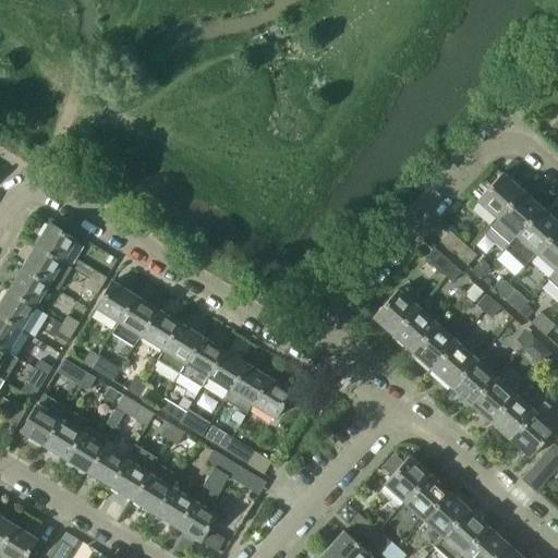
[(495,220),(521,192),(501,174),(475,203),(495,220)]
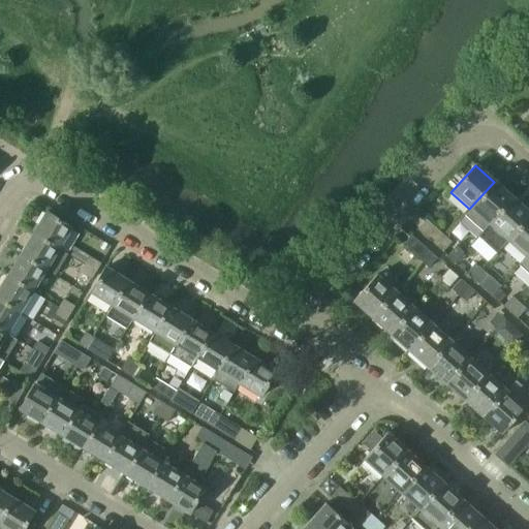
[(489,225),(512,198),(494,182),(469,209),(489,225)]
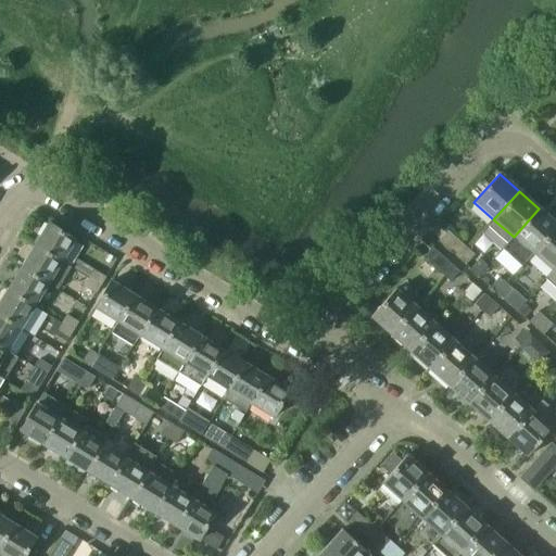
[(533,254),(555,228),(555,224),(539,209),(514,237),(502,250),(521,267),(533,254)]
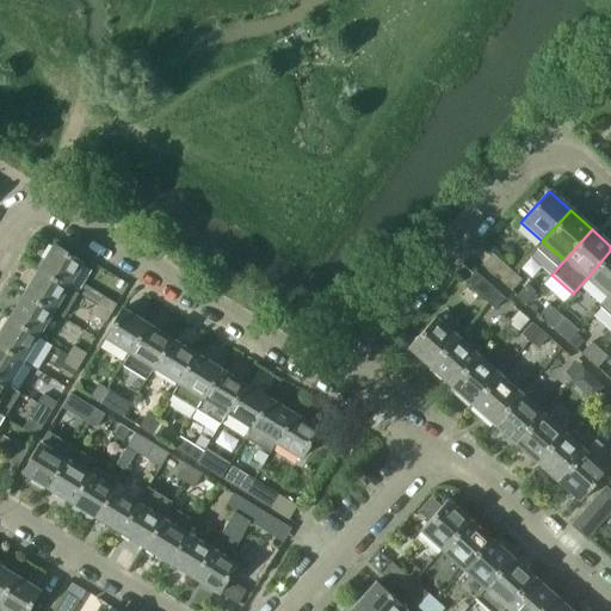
[(67,288),(82,264),(54,246),(38,270),(67,288)]
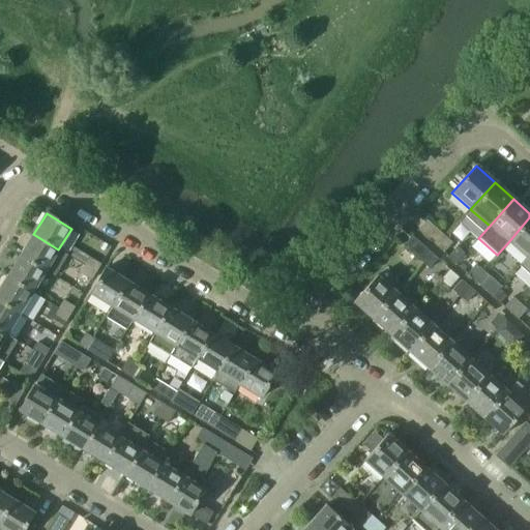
[(527,259),(529,255),(529,217),(508,242),(527,259)]
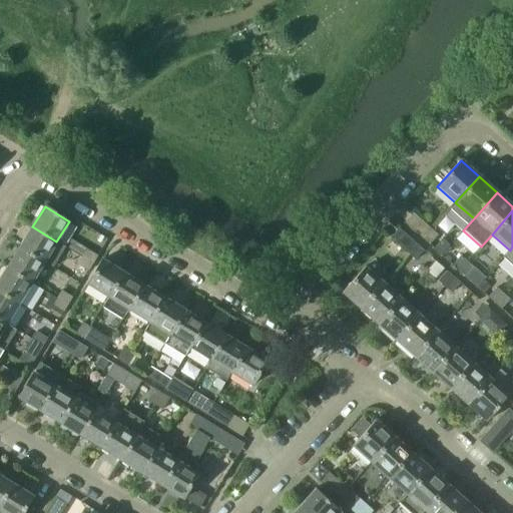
[(430,230),(412,214),(404,223),(422,239),(430,230)]
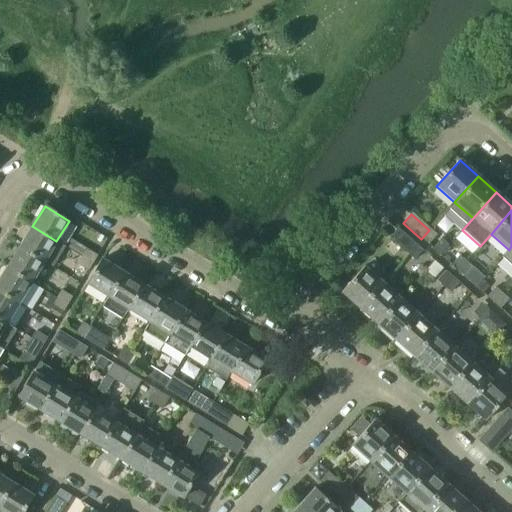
[(32,226),(19,247),(43,262),(44,262),(53,267),(65,247),(56,242),(56,241),(32,226)]
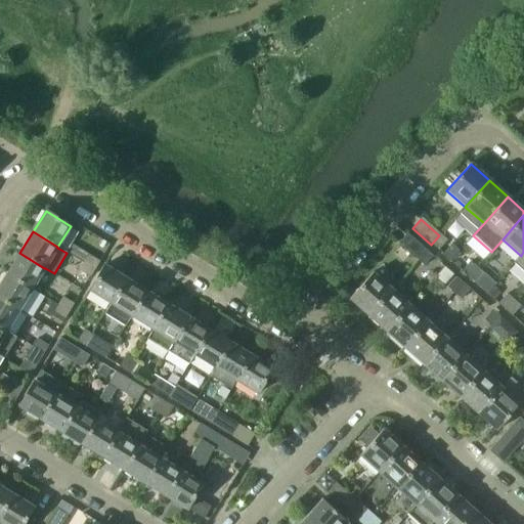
[(425,251),(407,234),(398,245),(417,261),(425,251)]
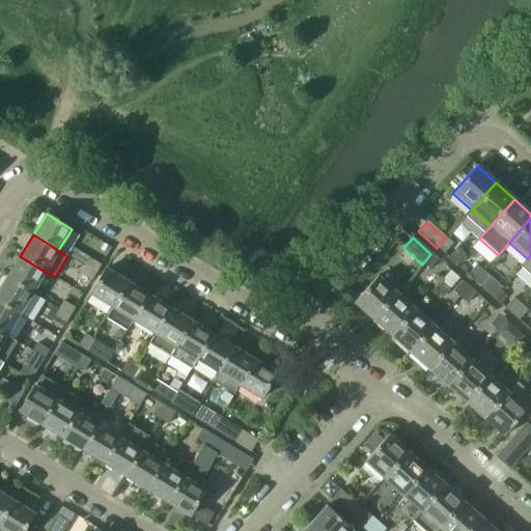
[(444,254),(452,245),(445,239),(437,248),(444,254)]
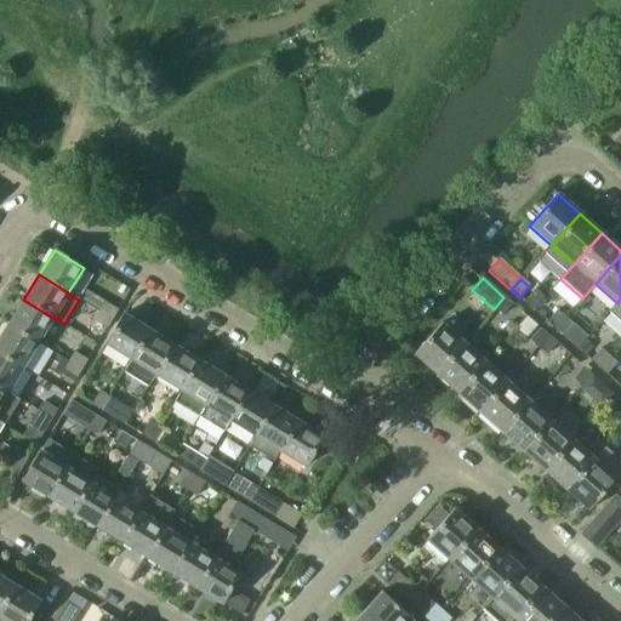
[(501,317),(512,305),(503,297),(494,309),(501,317)]
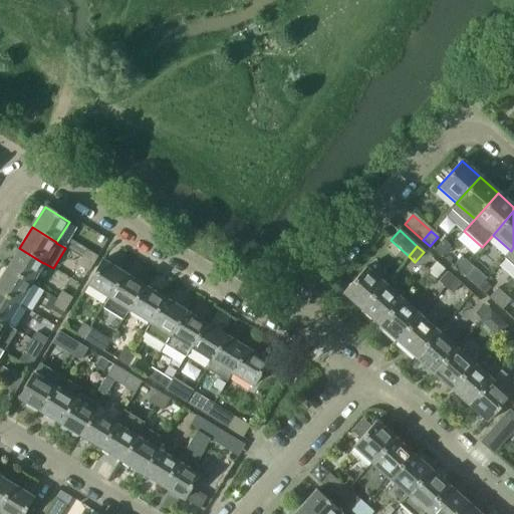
[(513,267),(513,247),(511,251),(504,259),(513,267)]
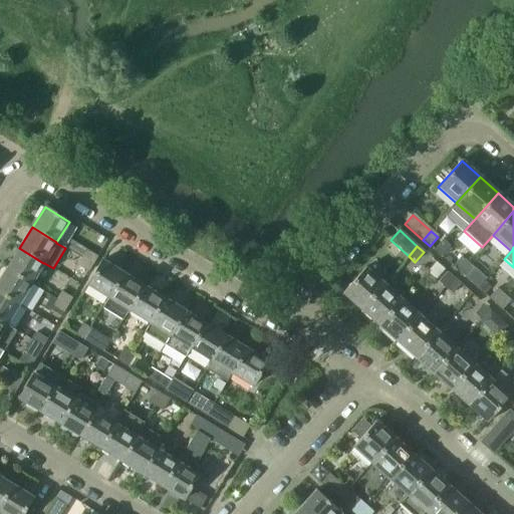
[(31,283),(43,263),(19,248),(7,269),(31,283)]
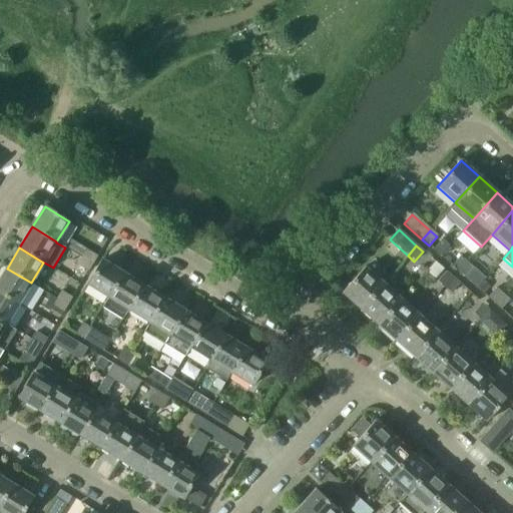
[(92,264),(97,255),(86,249),(81,257),(92,264)]
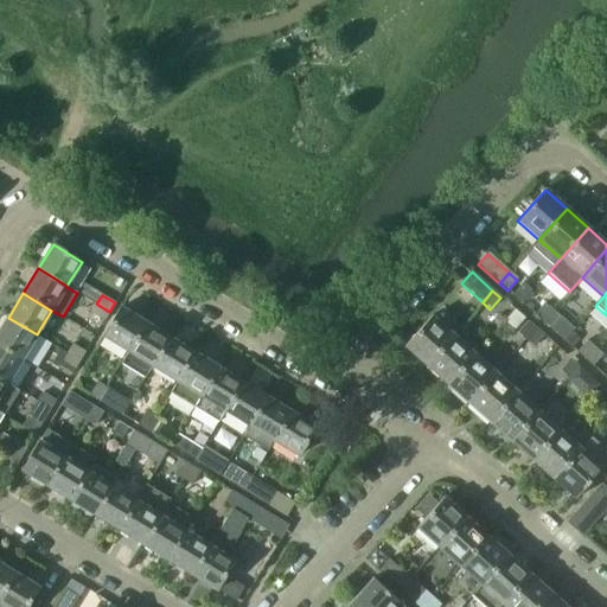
[(104,320),(109,312),(96,304),(91,312),(104,320)]
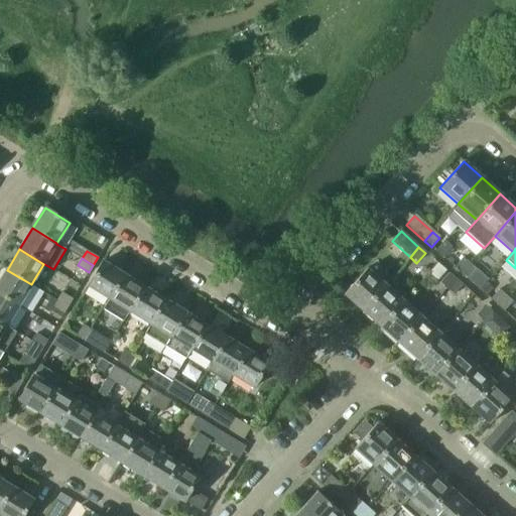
[(461,273),(470,264),(463,258),(454,267),(461,273)]
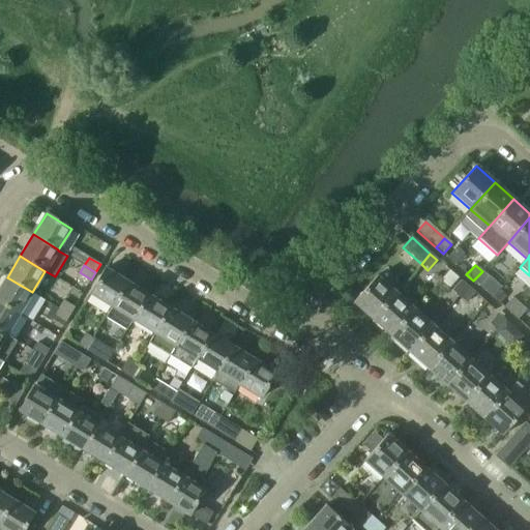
[(111,307),(126,282),(106,269),(90,294),(111,307)]
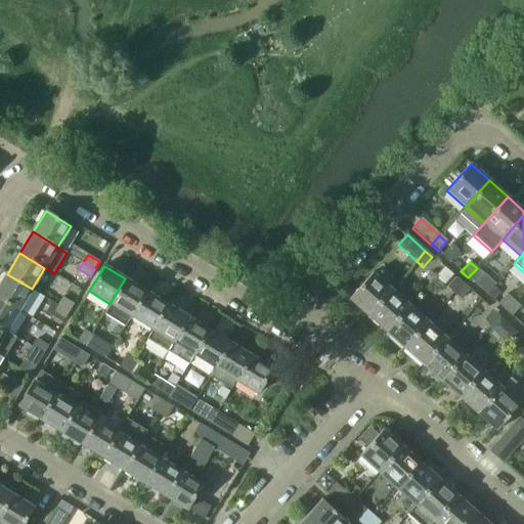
[(475,284),(483,274),(477,268),(468,277),(475,284)]
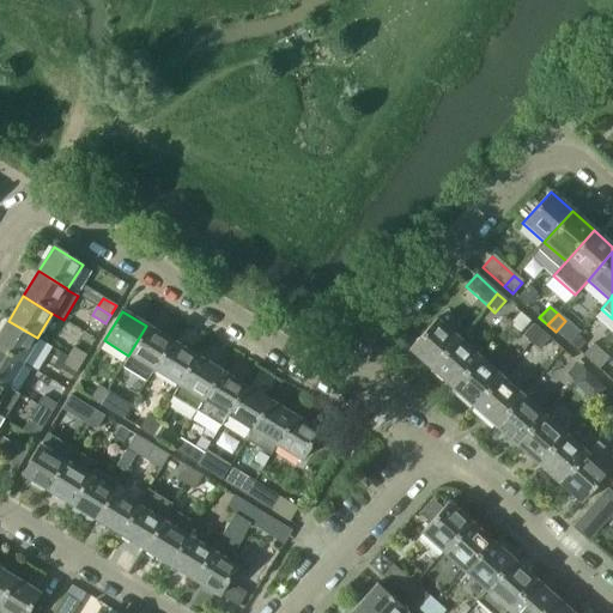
[(430,369),(457,339),(436,319),(408,350),(430,369)]
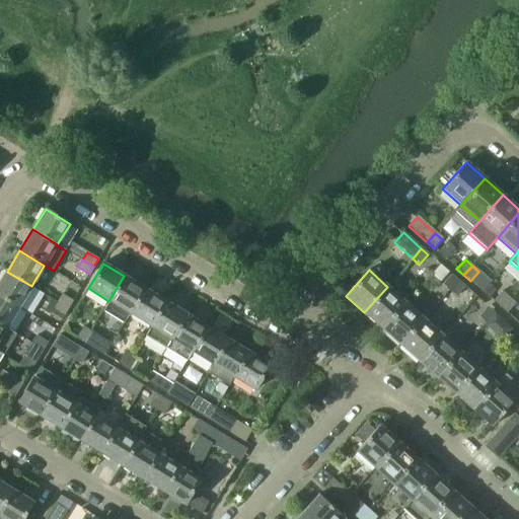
[(0,295),(18,307),(31,286),(7,272),(0,282),(0,295)]
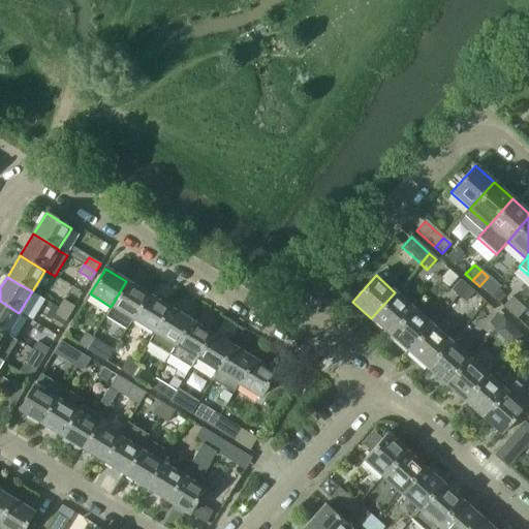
[(458,297),(467,286),(460,280),(450,290),(458,297)]
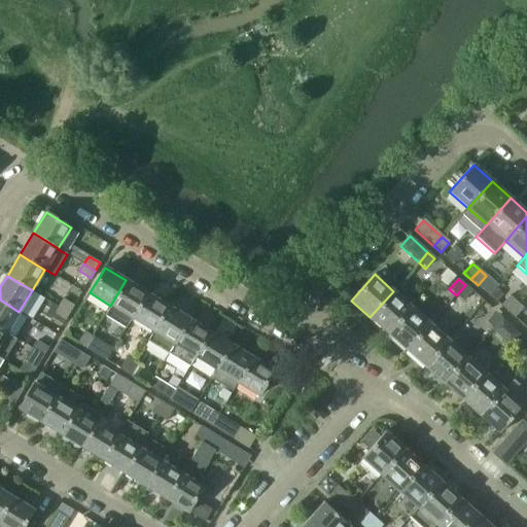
[(132,318),(147,293),(126,280),(110,306),(104,316),(125,329),(132,318)]
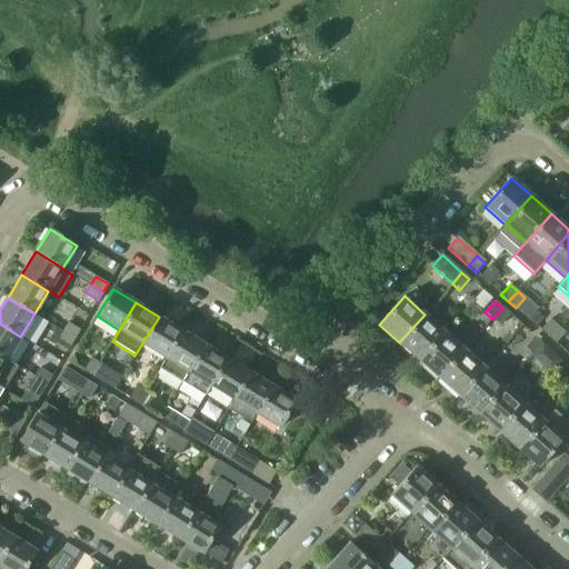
[(500,326),(509,315),(502,308),(492,319),(500,326)]
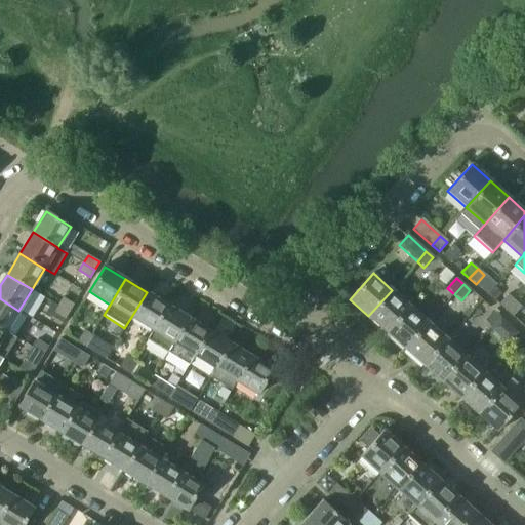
[(387,332),(410,307),(392,290),(368,316),(387,332)]
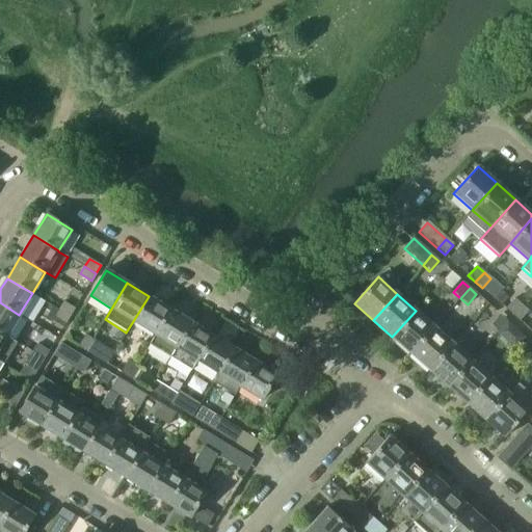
[(154,335),(169,310),(149,296),(133,321),(154,335)]
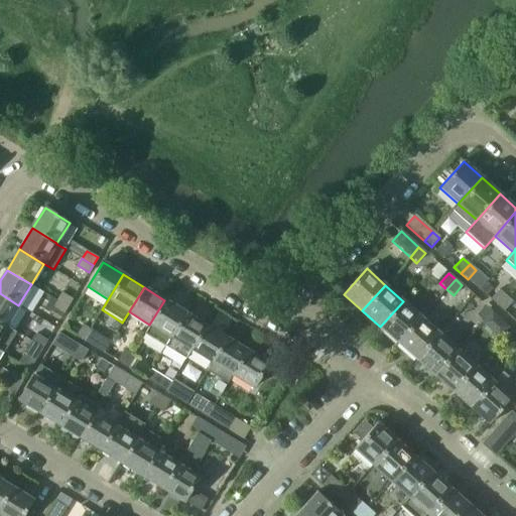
[(497,306),(506,296),(499,290),(490,300),(497,306)]
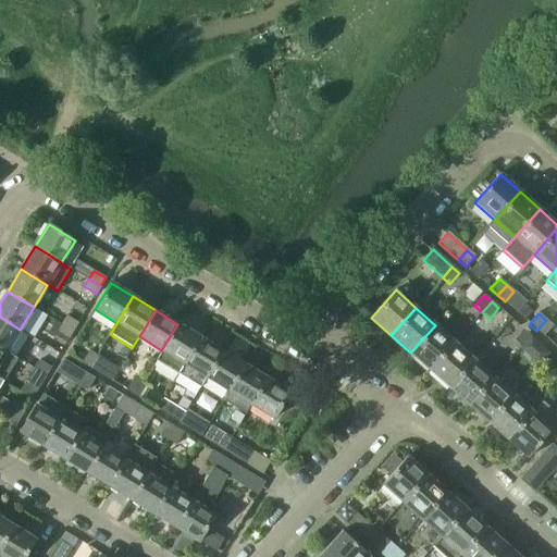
[(73,331),(78,323),(66,316),(61,323),(73,331)]
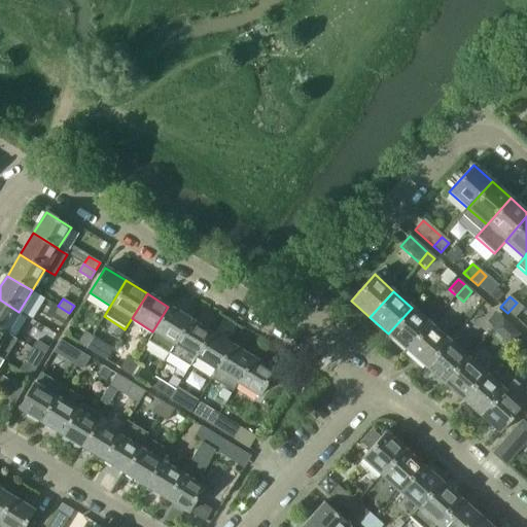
[(0,329),(6,334),(19,312),(0,300),(0,329)]
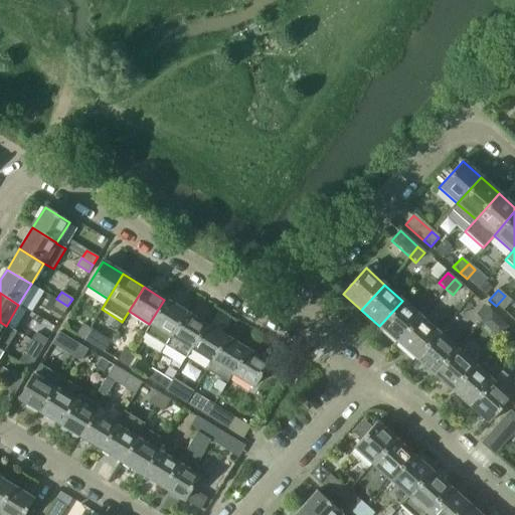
[(502,311),(511,302),(505,296),(496,306),(502,311)]
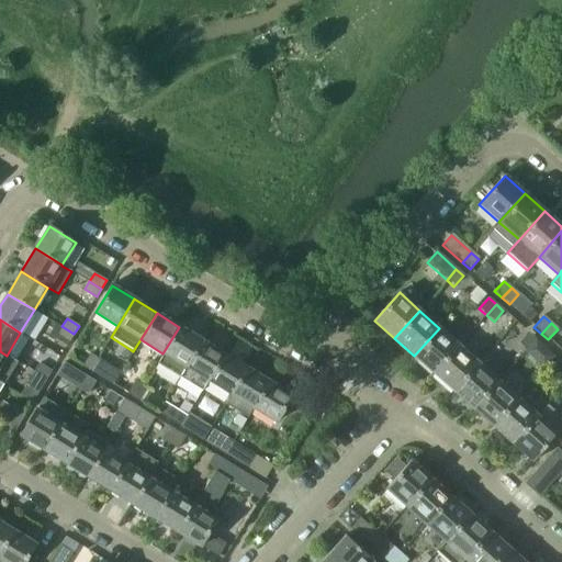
[(69,341),(74,334),(62,326),(57,334),(69,341)]
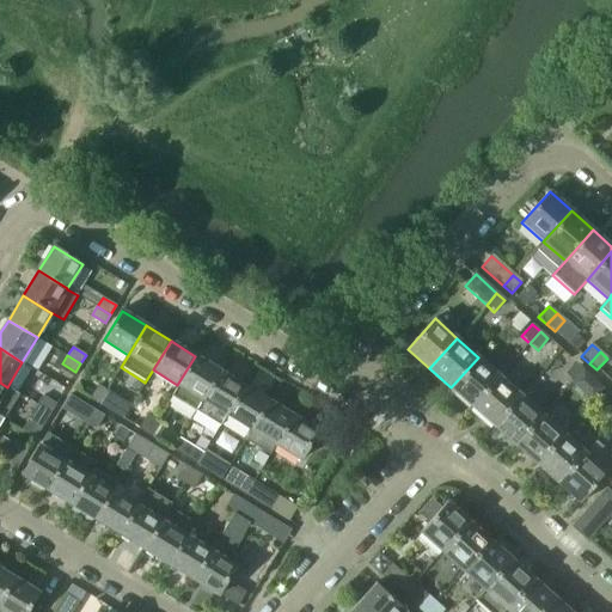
[(194,412),(220,371),(195,356),(177,385),(170,397),(194,412)]
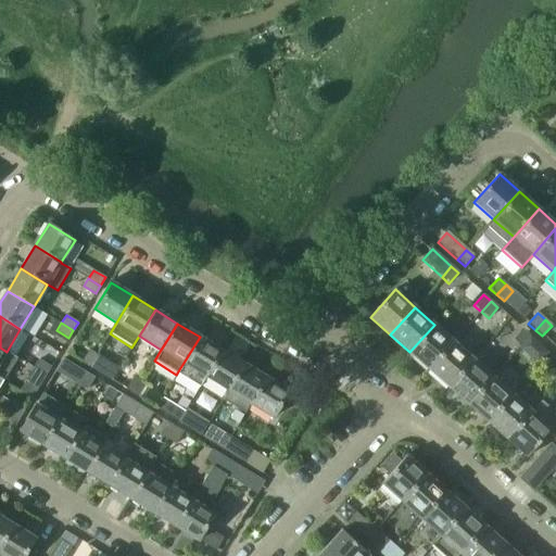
[(429,370),(454,342),(434,325),(409,352),(429,370)]
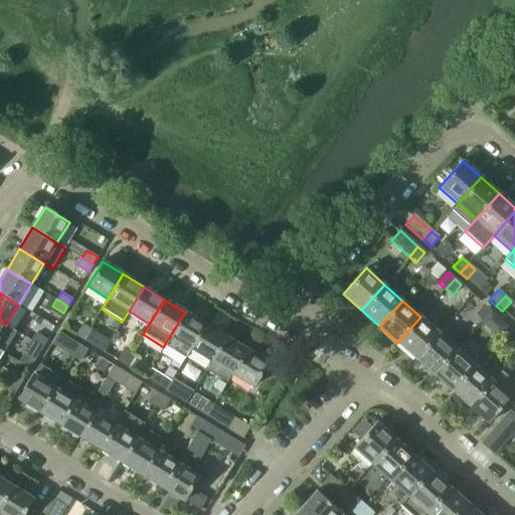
[(482,321),(491,312),(484,305),(475,315),(482,321)]
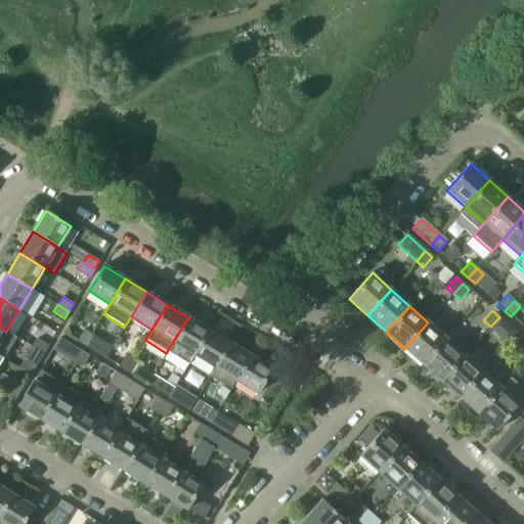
[(193,355),(209,330),(188,317),(166,353),(187,365),(193,355)]
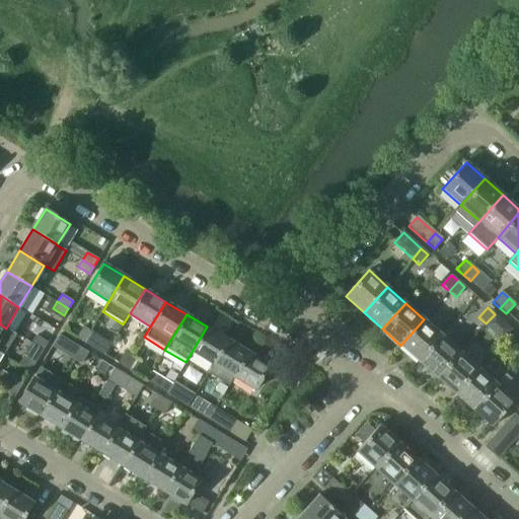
[(492,328),(501,319),(495,314),(486,323),(492,328)]
